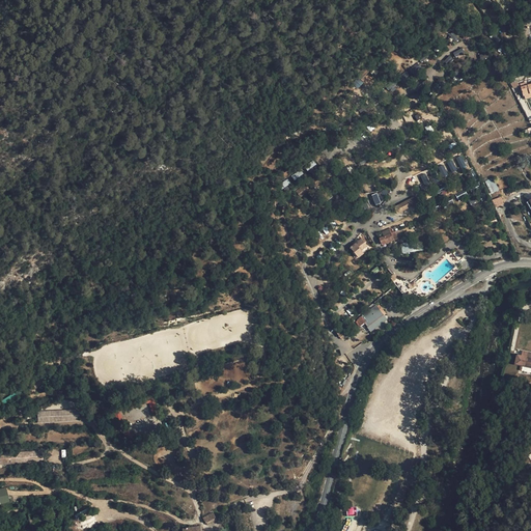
[(452,53),(455,57),(465,53),(462,48),(452,53)]
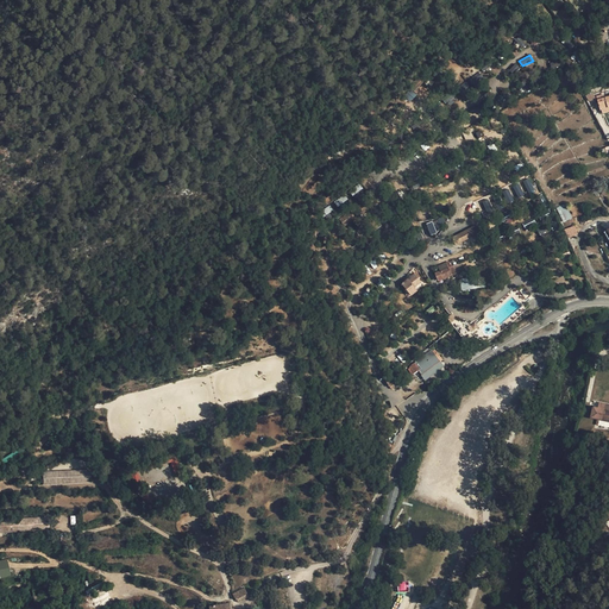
[(475,83),(482,76),(478,73),(471,79),(475,83)]
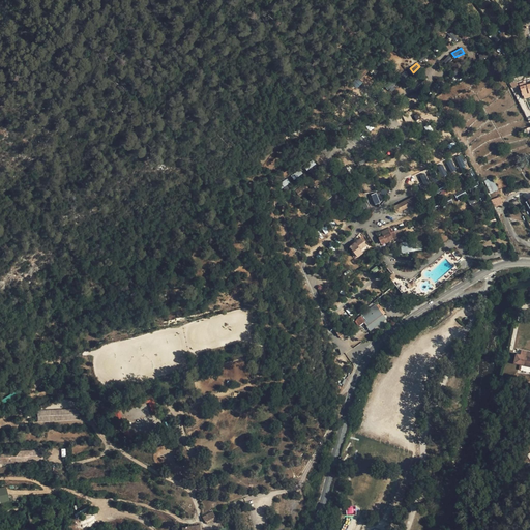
[(357,88),(362,83),(357,78),(352,84),(357,88)]
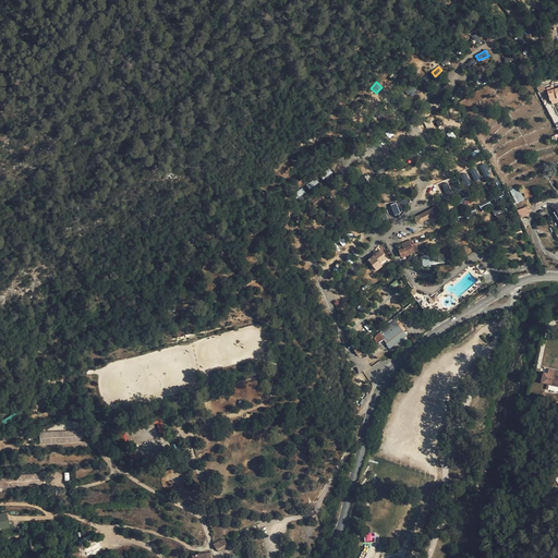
[(405,89),(411,97),(417,92),(412,85),(405,89)]
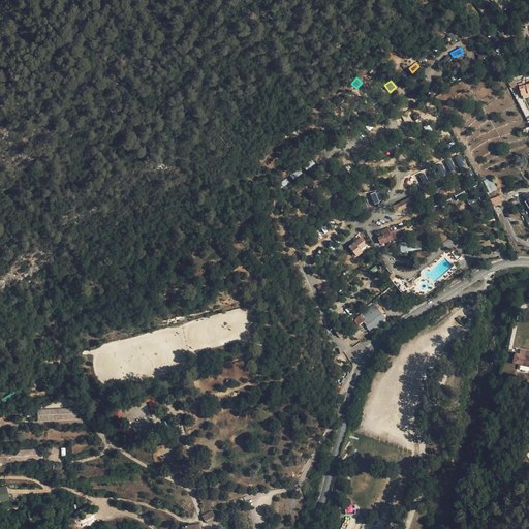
[(528,84),(525,85),(519,87),(521,96),(522,95),(528,93),(528,84)]
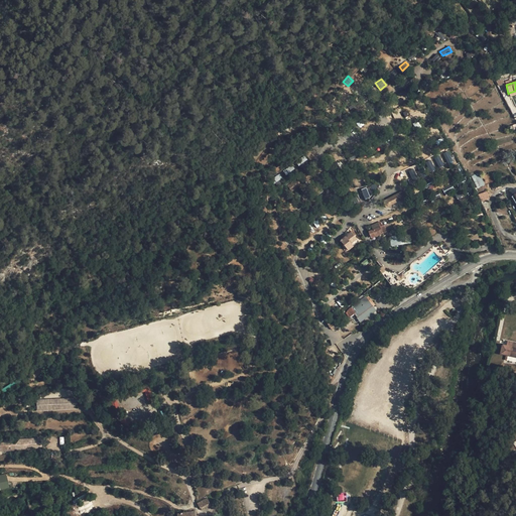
[(418,121),(413,124),(416,130),(422,127),(418,121)]
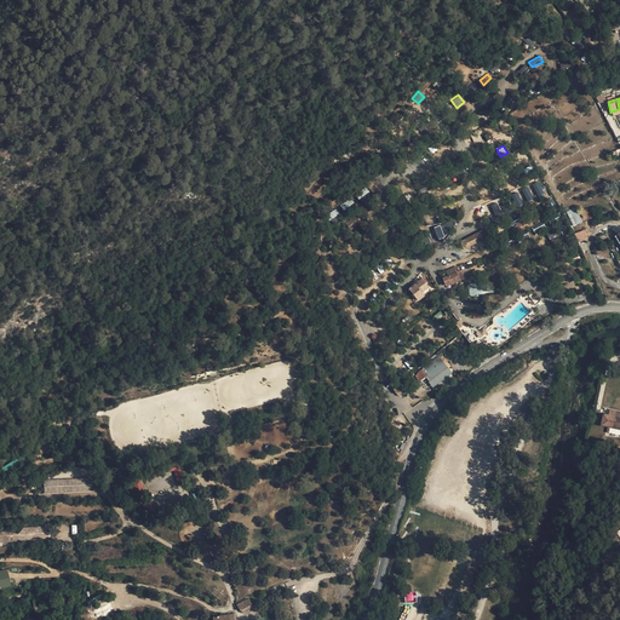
[(538,197),(544,194),(539,182),(533,184),(538,197)]
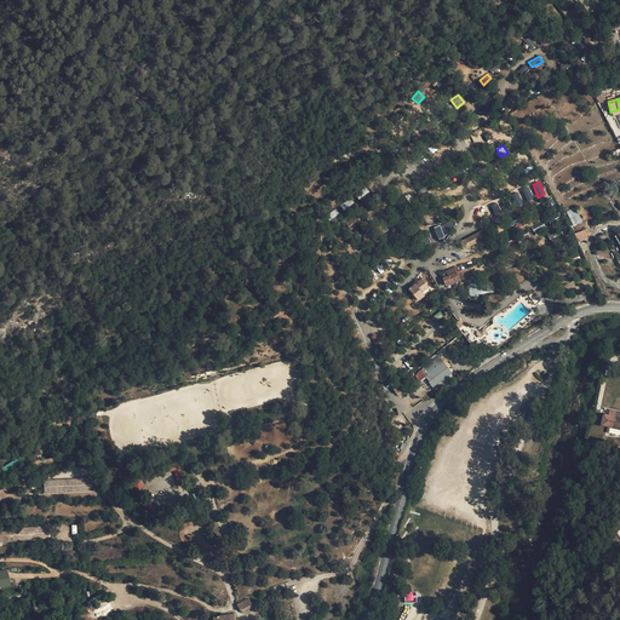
[(377,190),(372,183),(363,188),(369,195),(377,190)]
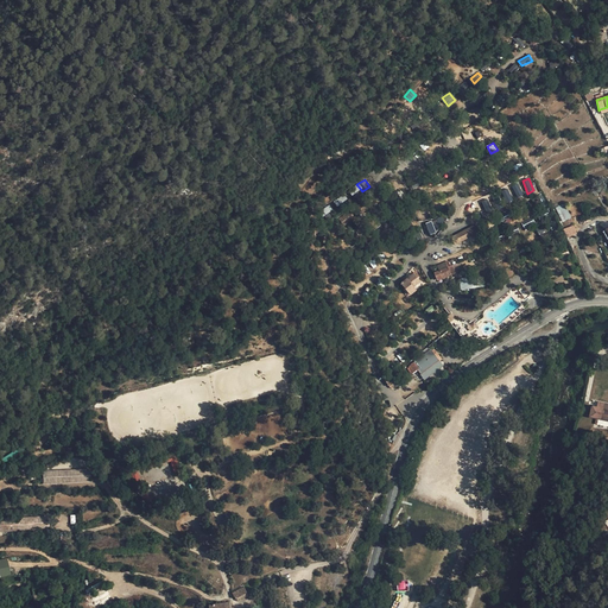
[(518,183),(512,187),(518,197),(524,195),(518,183)]
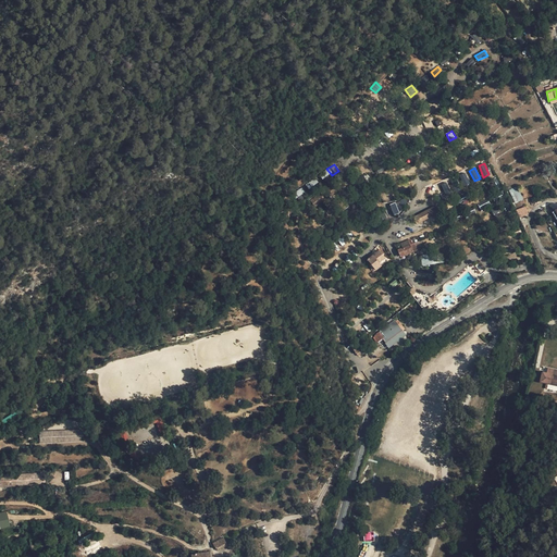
[(465,172),(459,175),(465,186),(470,183),(465,172)]
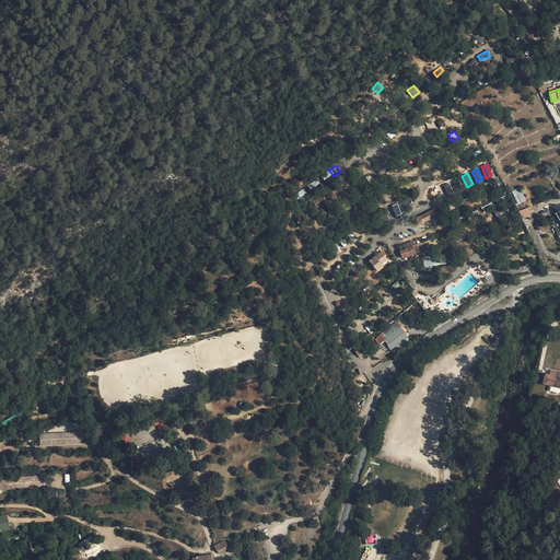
[(322,186),(328,182),(324,175),(317,179),(322,186)]
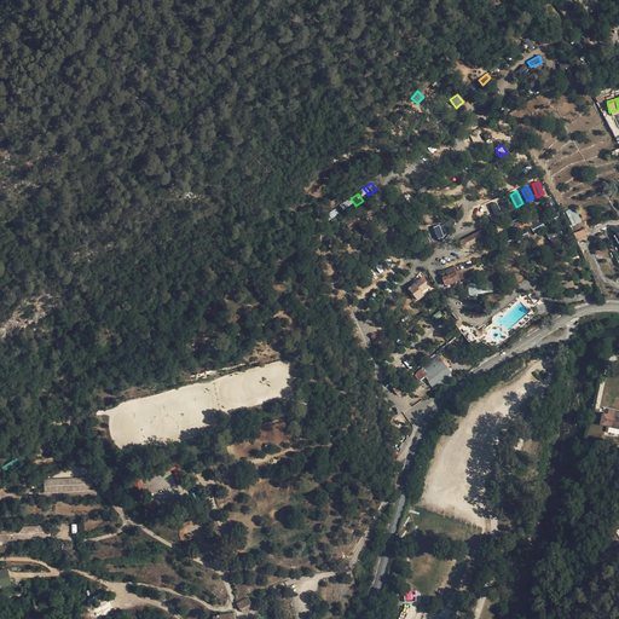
[(495,218),(501,217),(497,202),(491,204),(495,218)]
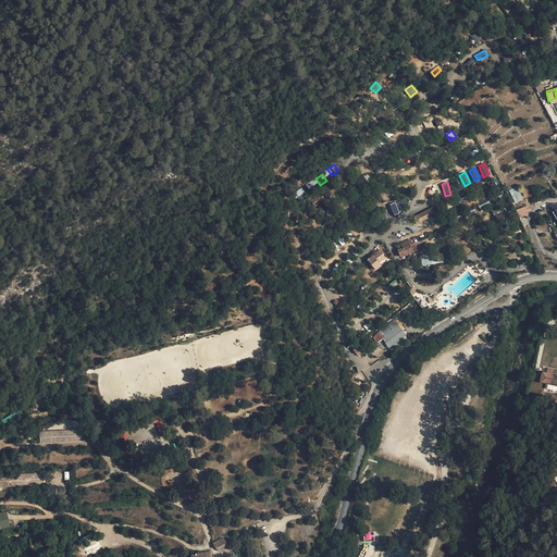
[(463,198),(467,194),(455,182),(452,186),(463,198)]
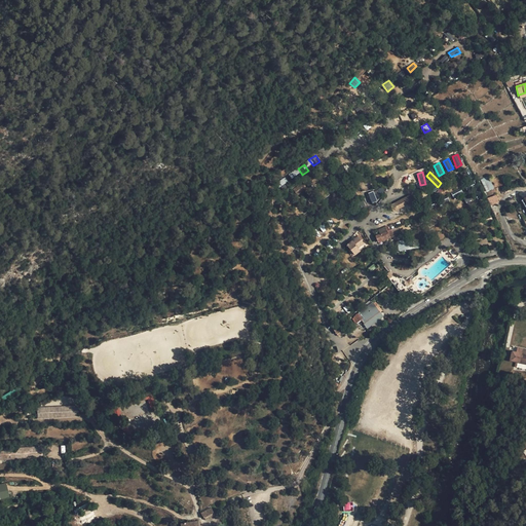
[(292,173),(286,178),(290,184),(297,179),(292,173)]
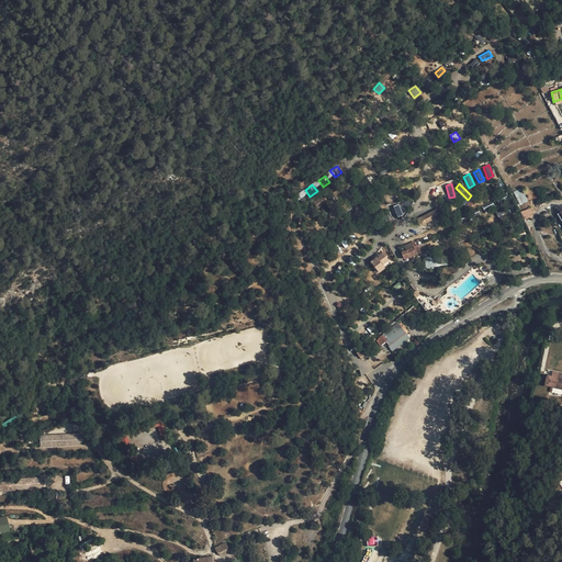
[(521,189),(517,191),(523,203),(527,201),(521,189)]
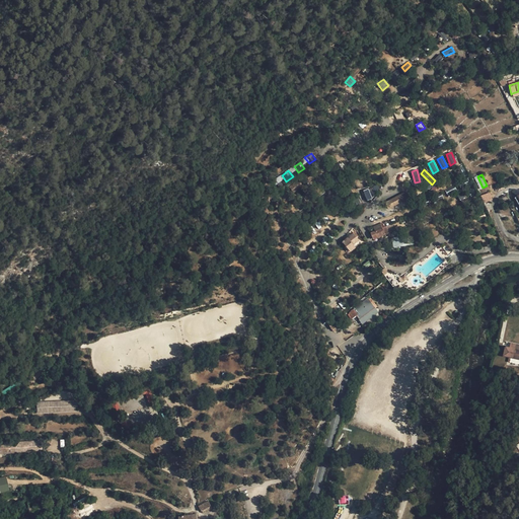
[(292,193),(303,188),(300,180),(289,184),(292,193)]
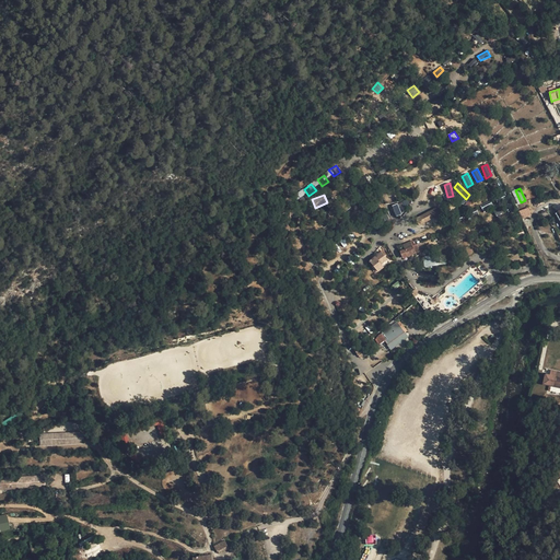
[(305,205),(302,198),(294,200),(298,208),(305,205)]
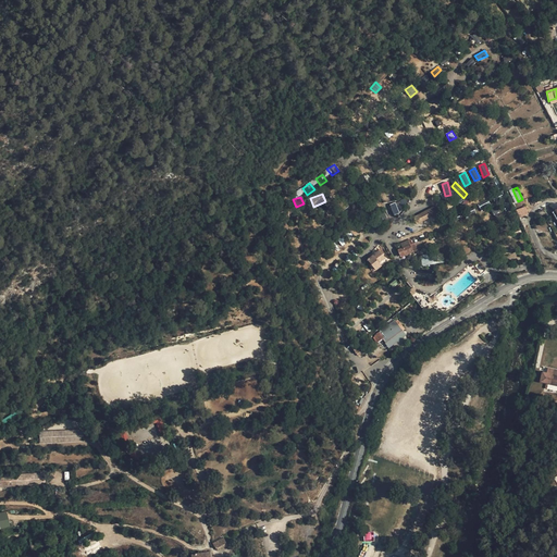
[(489,199),(478,203),(480,210),(491,206),(489,199)]
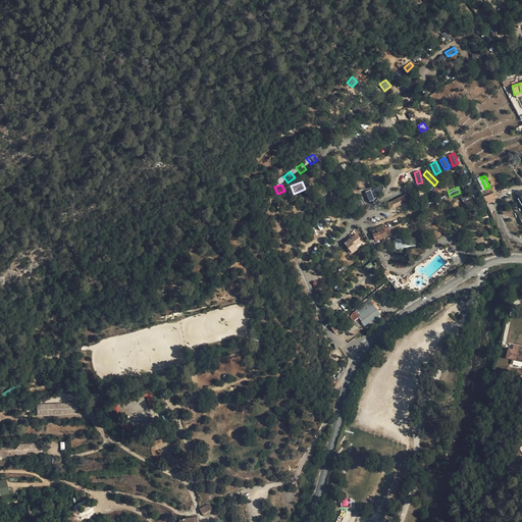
[(365,192),(369,202),(374,200),(370,190),(365,192)]
